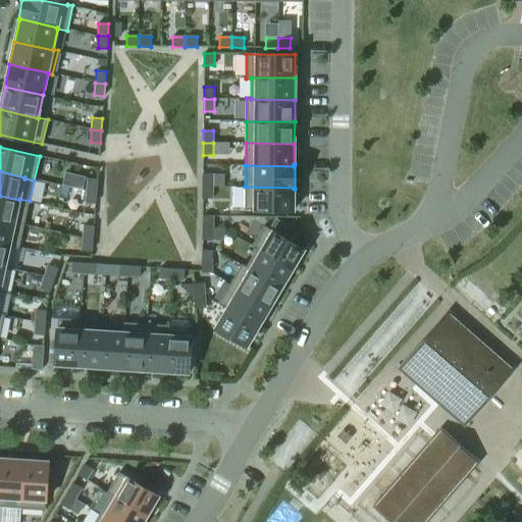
[(213,174),(203,174),(203,187),(213,187),(213,174)]
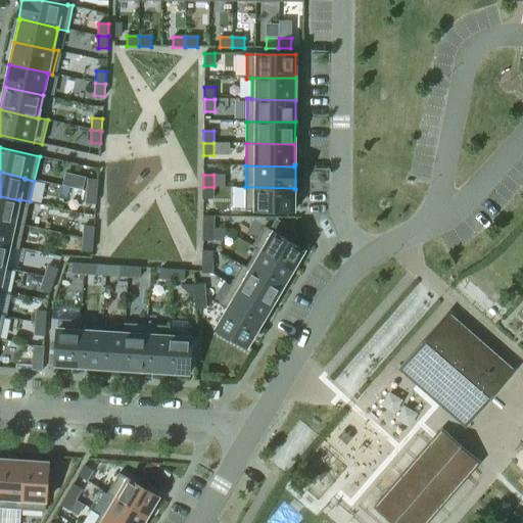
[(88,179),(87,191),(97,192),(98,180),(88,179)]
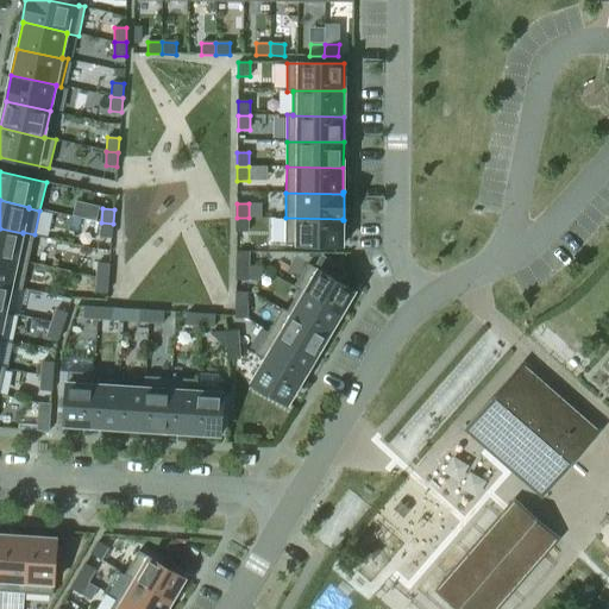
[(237,218),(237,232),(249,232),(249,218),(237,218)]
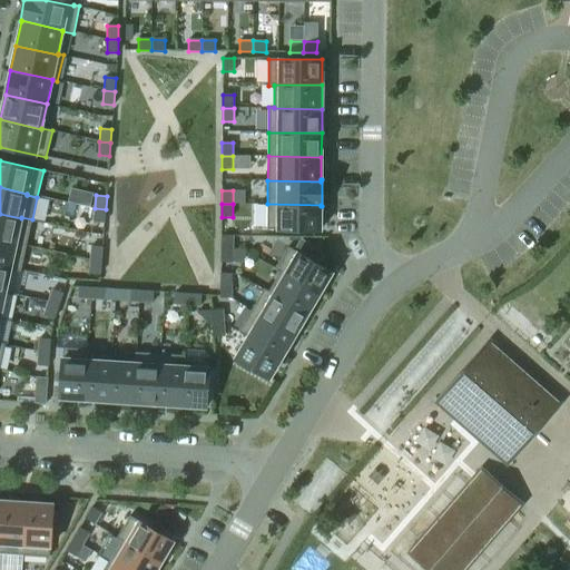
[(267,204),(267,229),(321,231),(321,206),(321,205),(267,204)]
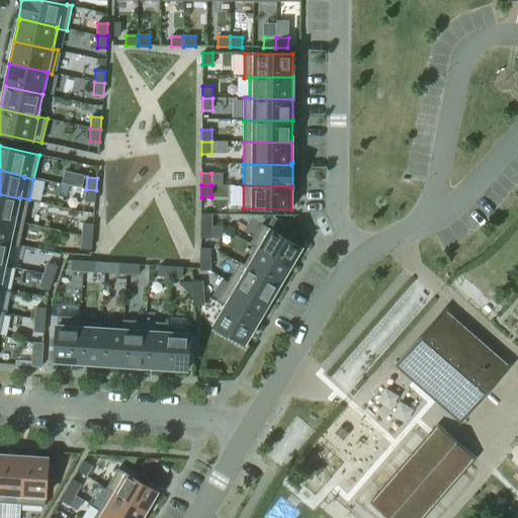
[(86,189),(85,201),(95,202),(96,190),(86,189)]
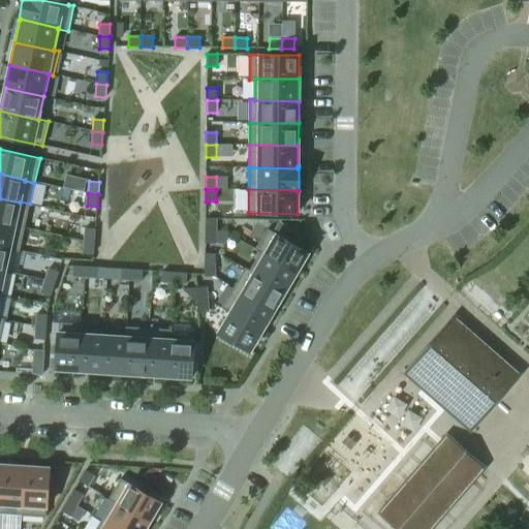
[(0,198),(0,222),(25,228),(30,204),(20,201),(20,203),(0,198)]
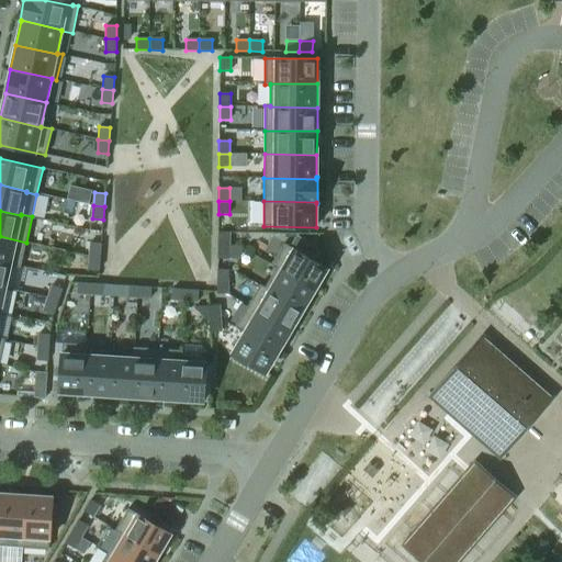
[(228,233),(217,233),(217,246),(228,246),(228,233)]
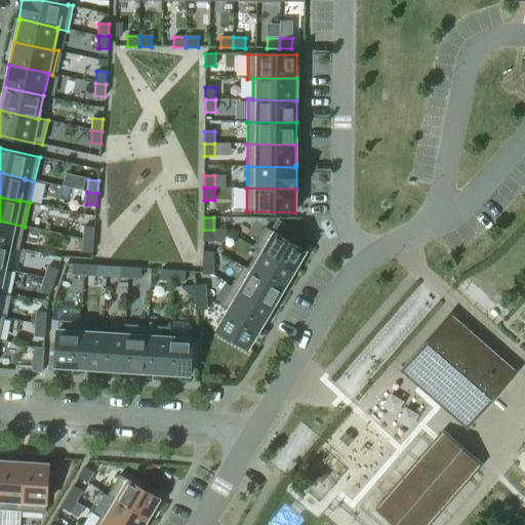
[(0,220),(0,244),(9,247),(9,248),(19,250),(25,227),(0,220)]
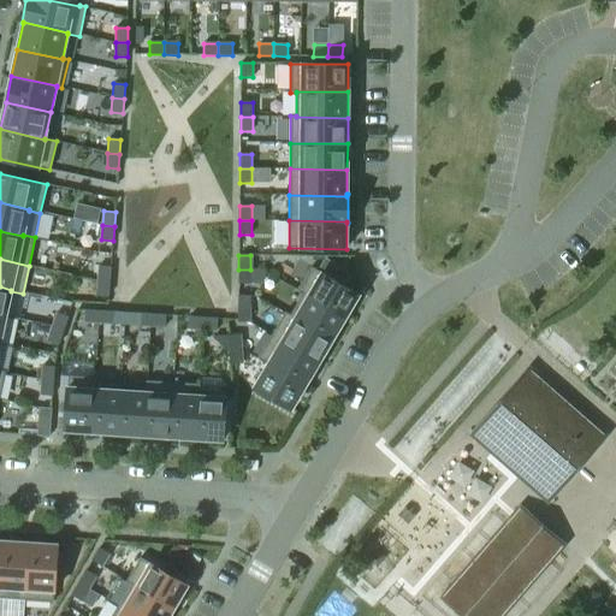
[(335,265),(327,277),(344,286),(351,274),(335,265)]
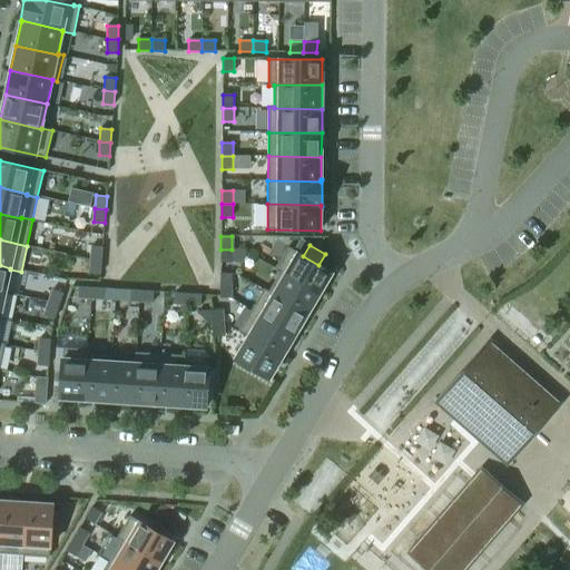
[(91,246),(90,259),(101,261),(102,247),(91,246)]
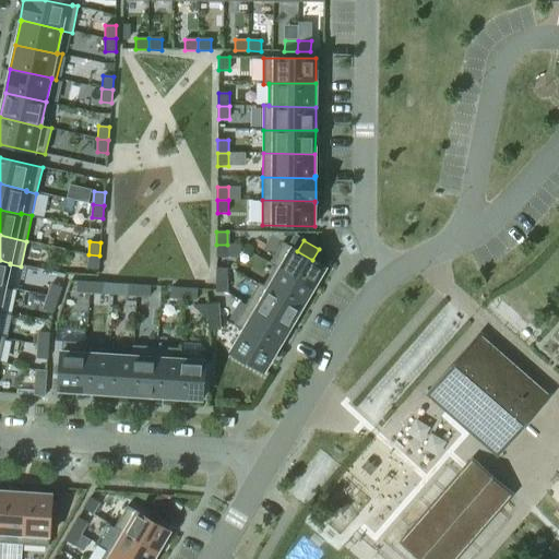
[(283,242),(270,264),(274,268),(274,266),(312,289),(325,268),(312,260),(297,251),(283,242)]
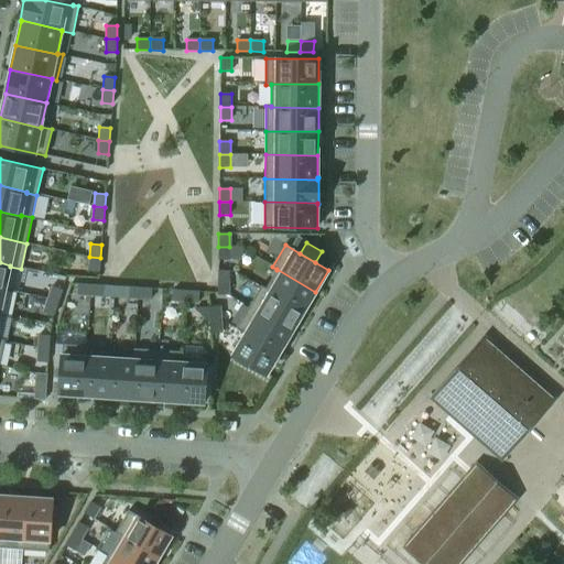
[(229,247),(218,247),(218,260),(229,260),(229,247)]
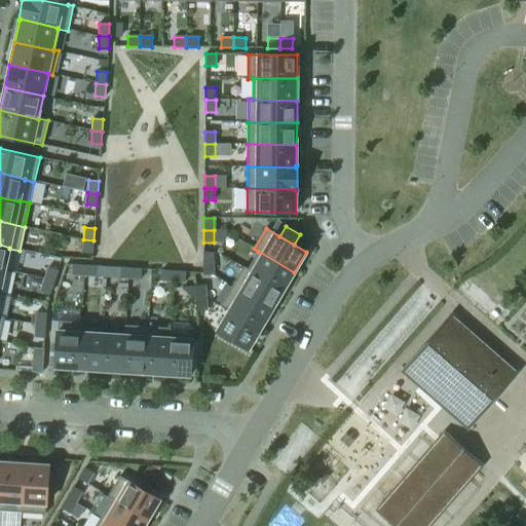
[(83,239),(82,252),(92,253),(94,240),(83,239)]
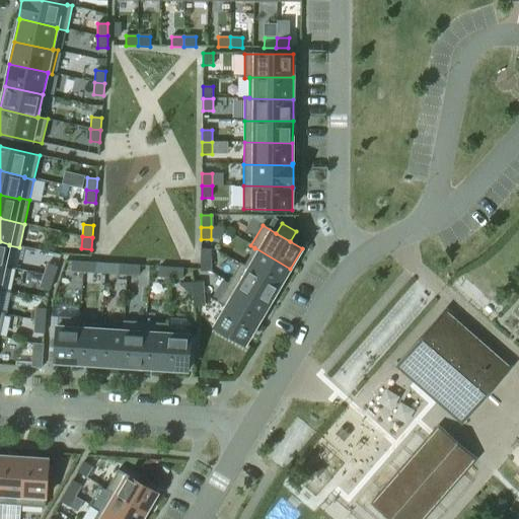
[(0,241),(0,266),(5,267),(9,245),(9,244),(0,241)]
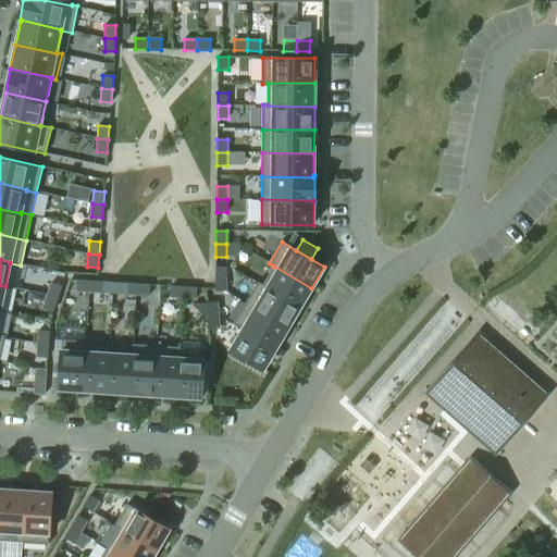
[(262,285),(261,285),(299,308),(311,288),(273,265),(273,267),(262,285)]
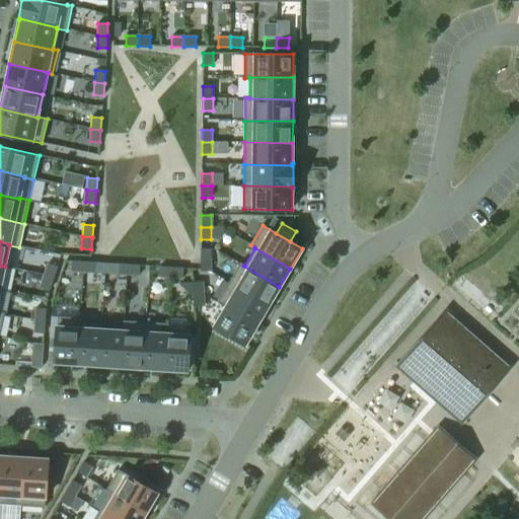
[(201,270),(201,272),(211,272),(211,260),(201,260),(201,270)]
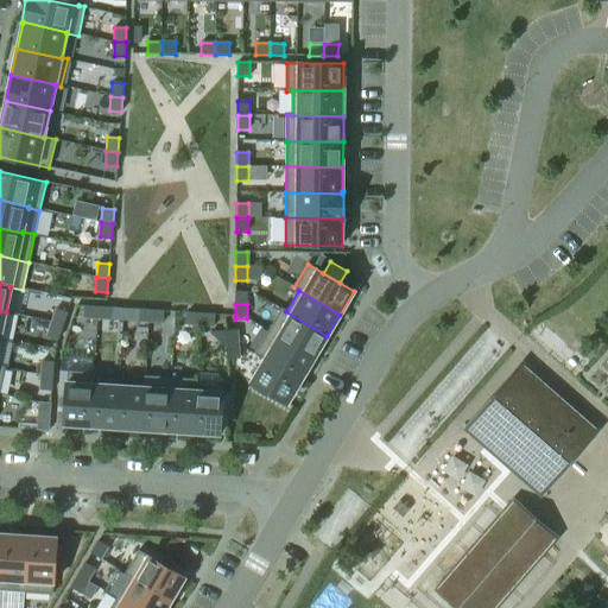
[(84,306),(83,318),(97,318),(99,306),(84,306)]
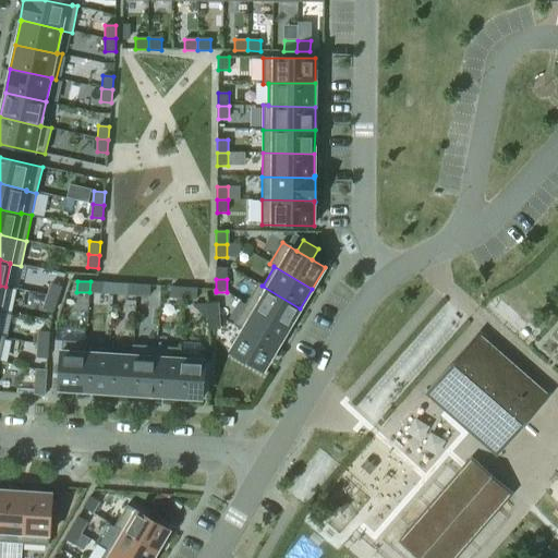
[(89,292),(102,293),(104,282),(91,281),(89,292)]
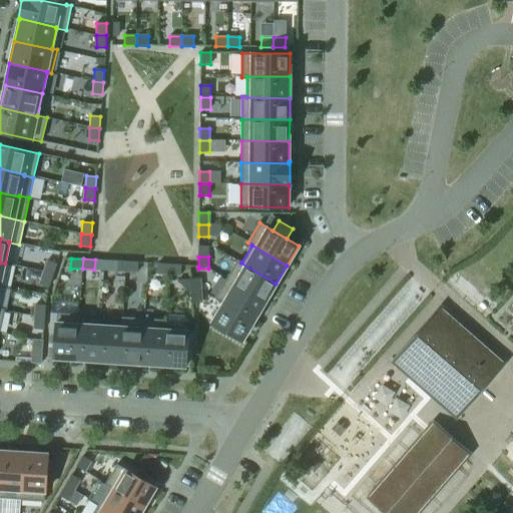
[(237,260),(225,280),(265,303),(276,284),(240,263),(241,263),(237,260)]
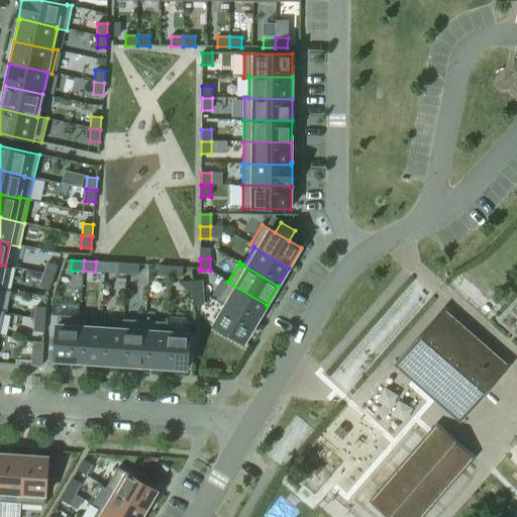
[(57,266),(47,263),(43,275),(54,278),(57,266)]
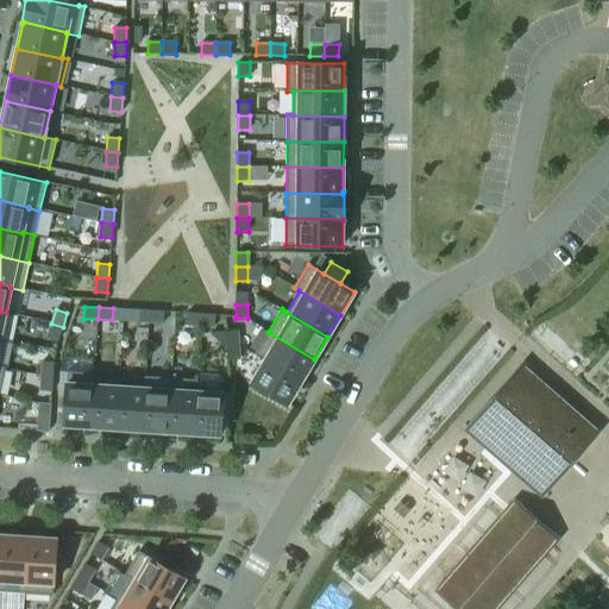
[(150,311),(136,309),(135,321),(149,322),(150,311)]
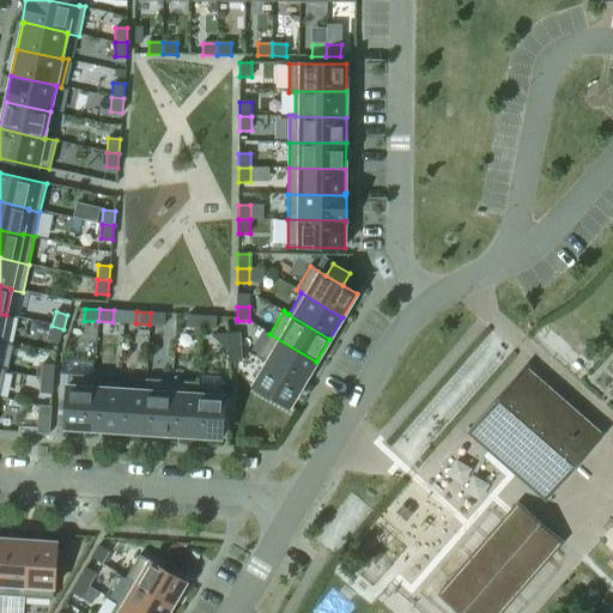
[(165,314),(151,313),(150,325),(164,326),(165,314)]
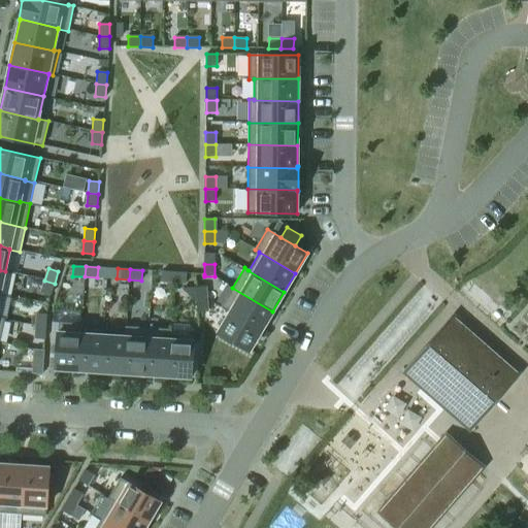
[(174,272),(162,271),(161,282),(173,283),(174,272)]
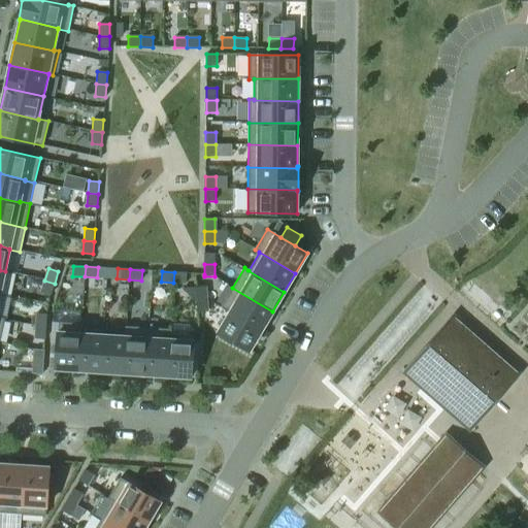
[(187,273),(174,272),(173,283),(186,284),(187,273)]
